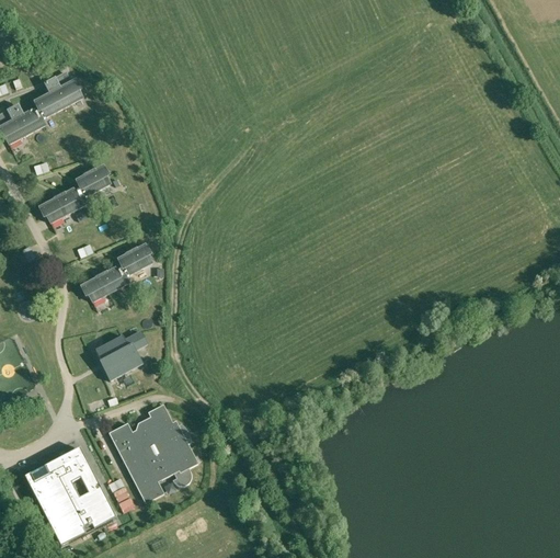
[(9,80),(2,65),(0,66),(0,84),(9,80)]
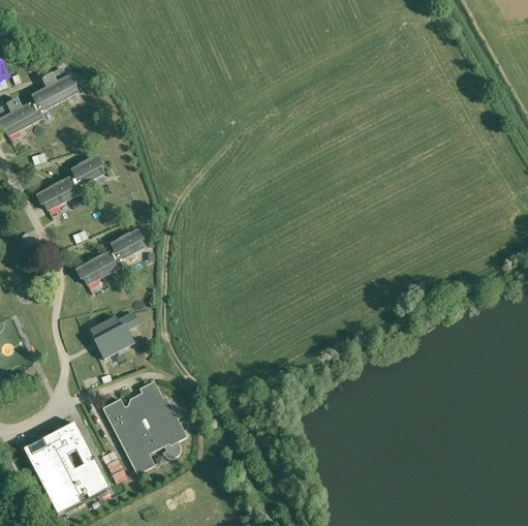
[(38,89),(38,91),(32,94),(35,99),(22,106),(17,96),(5,102),(6,104),(0,107),(0,118),(0,125),(2,129),(4,128),(7,134),(41,117),(38,112),(76,91),(72,85),(74,84),(70,74),(66,75),(62,67),(52,72),(51,70),(39,76),(44,86),(38,89)]
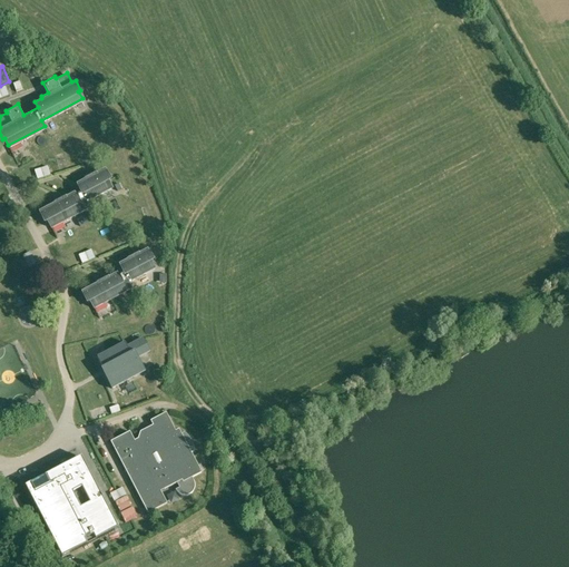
[(21,87),(18,78),(12,80),(16,89),(21,87)]
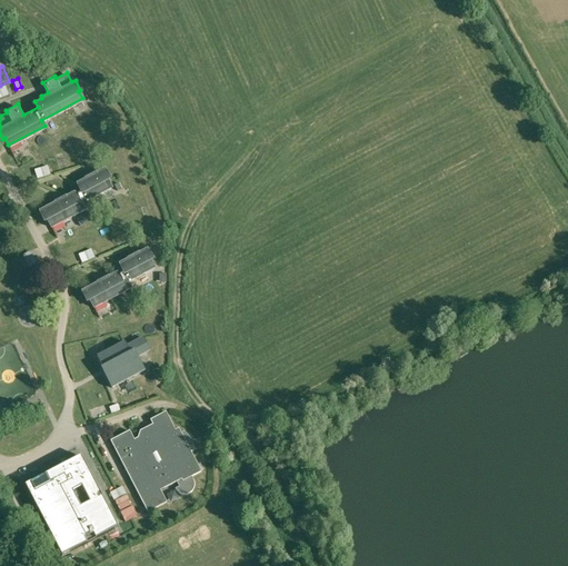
[(72,190),(66,195),(59,184),(48,190),(49,191),(38,198),(42,207),(39,209),(45,219),(47,218),(50,225),(87,206),(83,199),(110,186),(107,179),(109,177),(107,175),(115,171),(110,164),(107,165),(101,156),(90,161),(90,160),(78,166),(83,177),(77,181),(79,187),(80,188),(73,191),(72,190)]
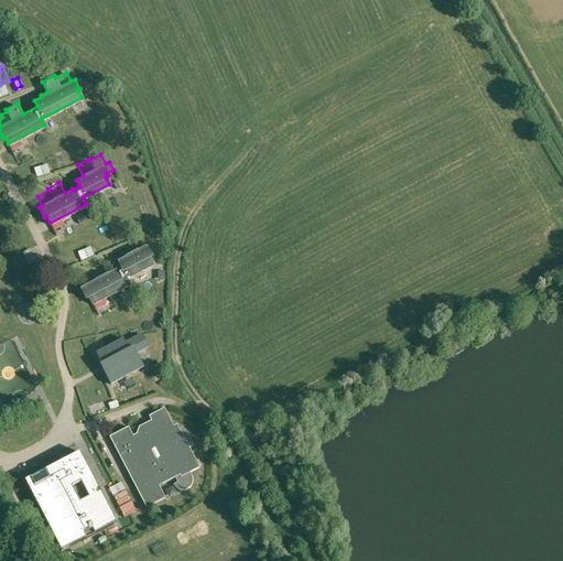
[(45,164),(33,168),(35,175),(47,172),(45,164)]
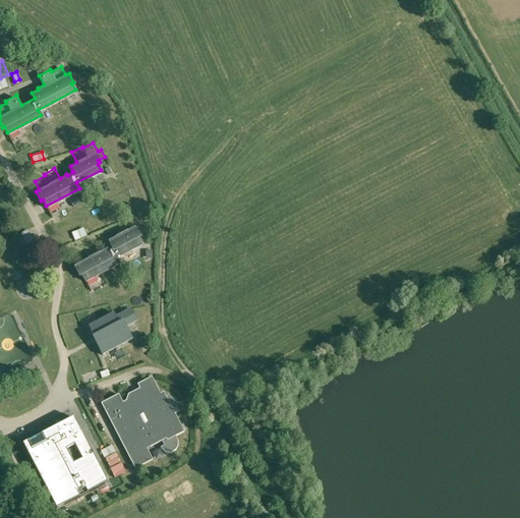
[(82,191),(75,194),(79,200),(85,197),(82,191)]
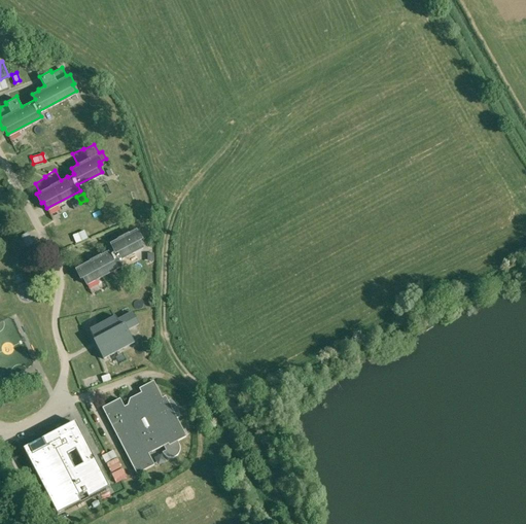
[(138,240),(140,239),(139,236),(145,233),(141,225),(138,226),(134,218),(124,223),(123,222),(111,228),(117,238),(110,242),(113,247),(100,254),(95,244),(83,250),(84,252),(74,257),(78,266),(75,268),(80,277),(82,276),(85,282),(119,265),(116,258),(141,246),(138,240)]
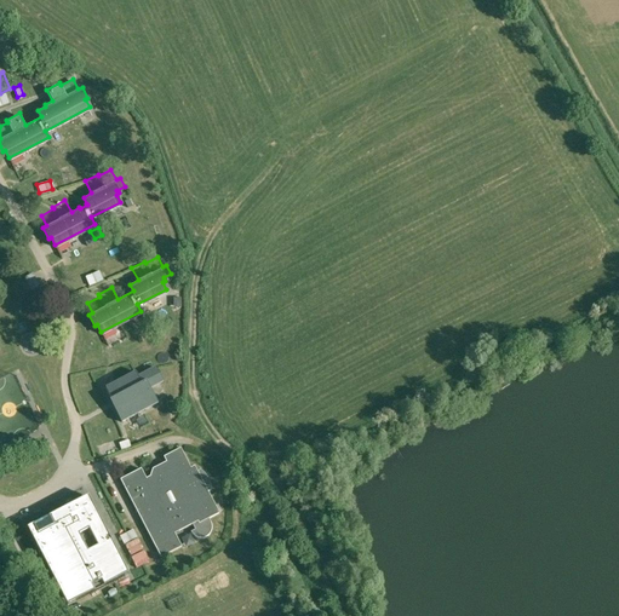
[(98,270),(85,275),(89,285),(102,280),(98,270)]
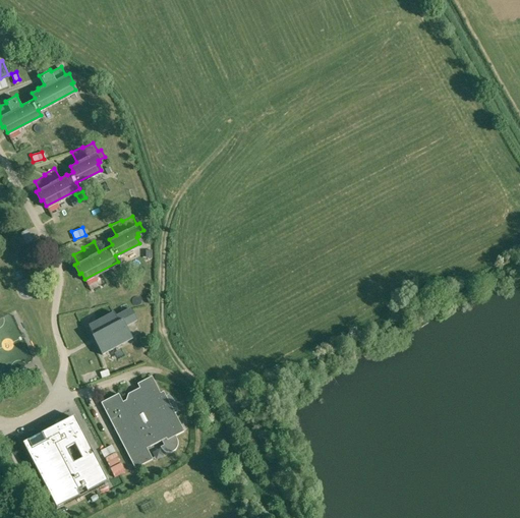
[(94,339),(101,352),(131,337),(124,324),(135,319),(129,306),(115,314),(113,310),(88,324),(95,339),(94,339)]
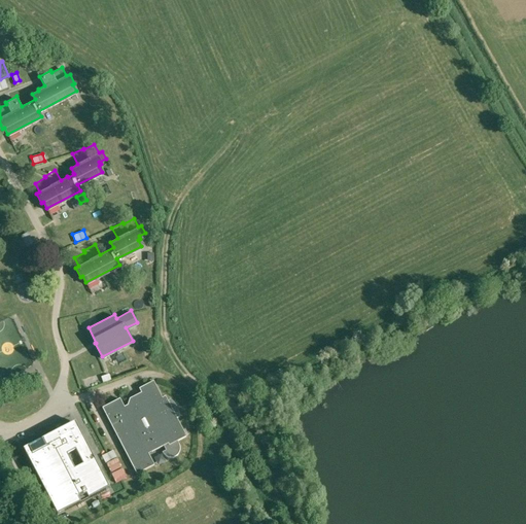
[(110,377),(108,371),(100,374),(102,380),(110,377)]
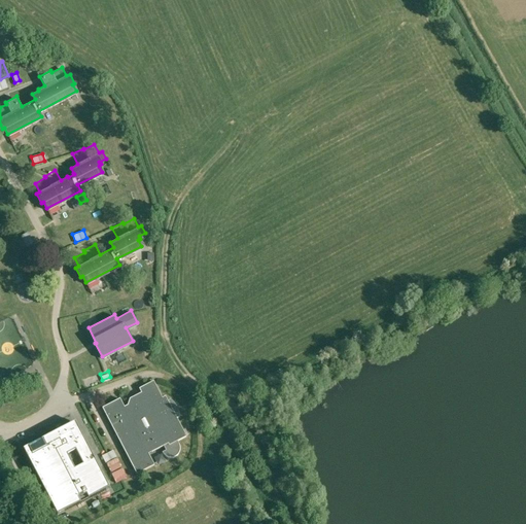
[(118,395),(101,406),(133,464),(136,472),(153,462),(147,451),(163,443),(165,448),(162,449),(162,450),(163,451),(164,452),(165,453),(166,454),(167,454),(168,455),(169,455),(170,455),(171,455),(172,454),(173,454),(174,454),(175,453),(176,452),(177,451),(178,450),(178,449),(179,448),(179,447),(179,446),(179,445),(179,444),(178,443),(176,439),(185,433),(178,419),(176,415),(179,414),(178,412),(178,410),(177,408),(176,406),(176,405),(174,403),(173,402),(172,399),(171,398),(169,396),(167,398),(164,393),(161,395),(152,379),(138,386),(141,392),(137,393),(137,392),(129,396),(127,402),(123,404),(118,395)]
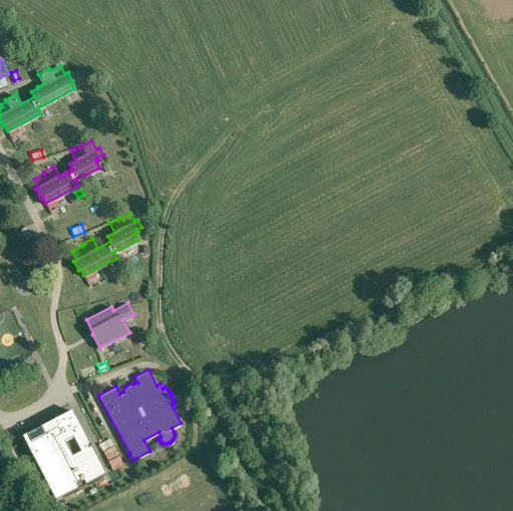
[(105,473),(72,409),(21,436),(55,499),(105,473)]
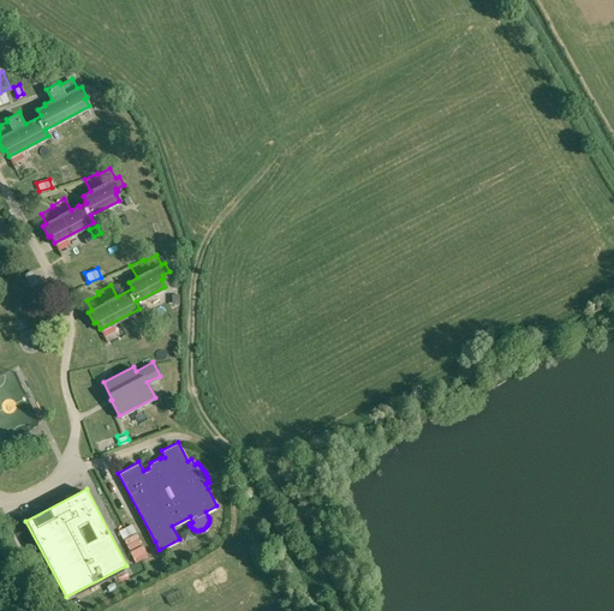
[(117,503),(112,505),(118,520),(123,517),(117,503)]
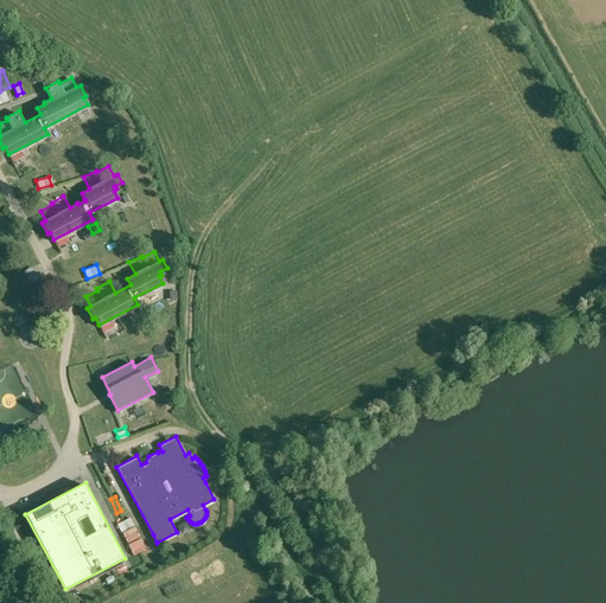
[(127,533),(140,526),(135,518),(122,524),(127,533)]
